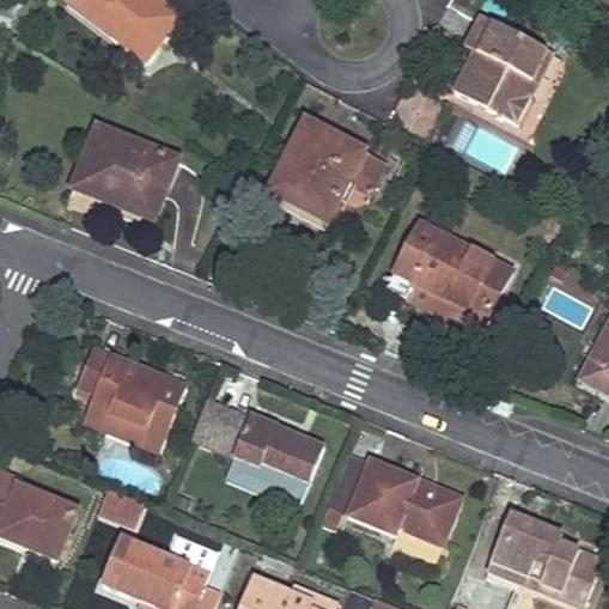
[(147,62),(181,18),(156,0),(71,0),(68,4),(147,62)]
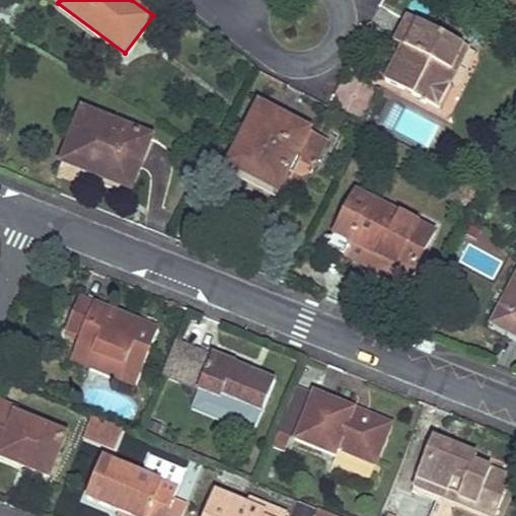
[(438,104),(451,80),(445,77),(463,43),(409,13),(394,41),(403,45),(386,77),(438,104)]
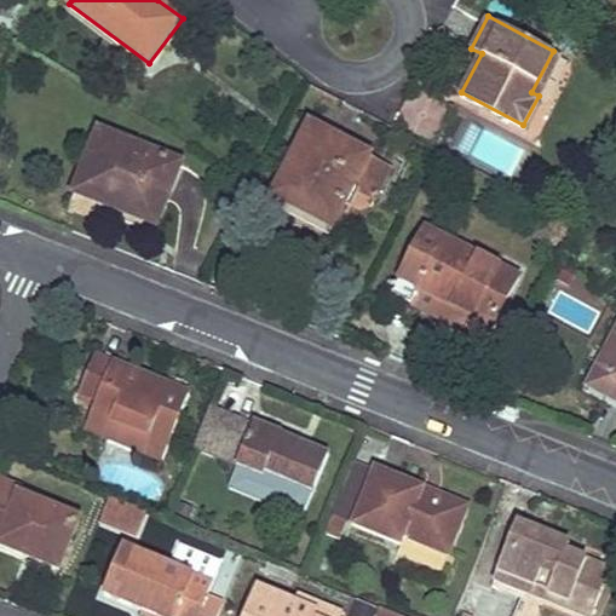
[(391,165),(312,122),(275,193),(333,223),(352,186),(358,174),(380,186),(391,165)]
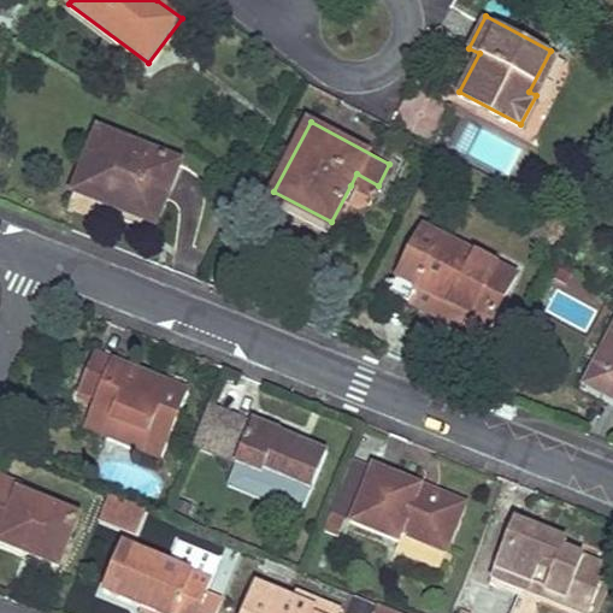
[(75,190),(115,207),(154,223),(180,163),(100,130),(75,190)]
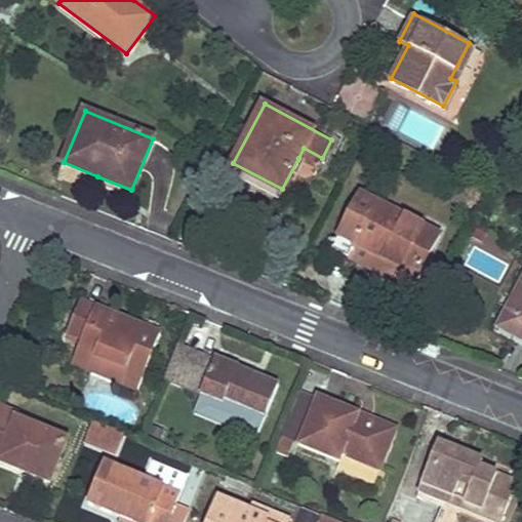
[(316,168),(322,158),(304,148),(298,158),(316,168)]
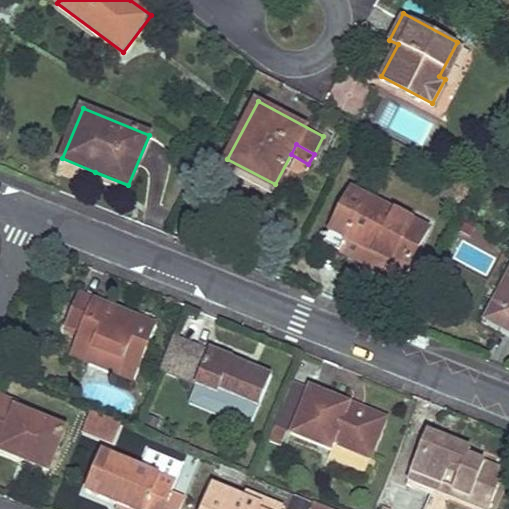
[(324,242),(340,250),(347,236),(407,267),(428,226),(353,187),(324,242)]
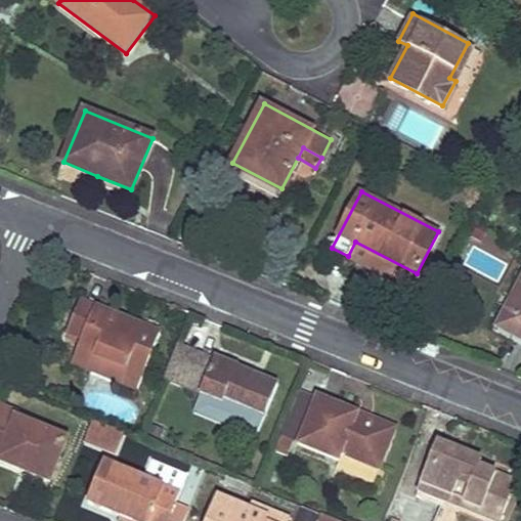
[(417,273),(355,242),(348,256),(409,287),(417,273)]
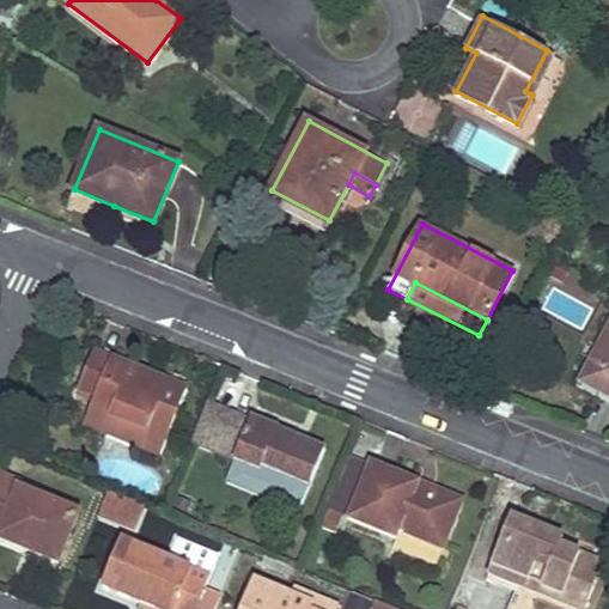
[(608,321),(579,378),(608,393),(608,321)]
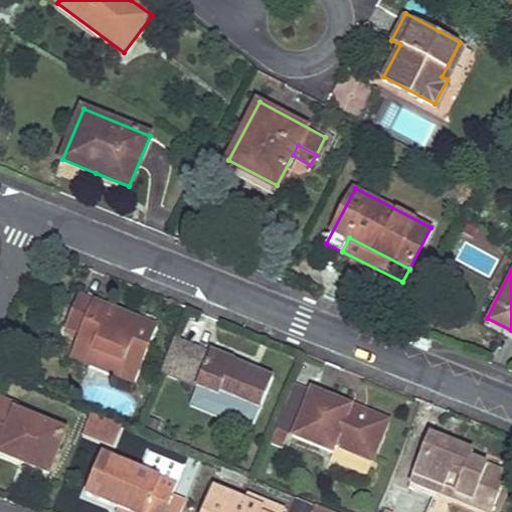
[(101,353),(99,360),(96,367),(132,382),(154,328),(76,296),(63,326),(78,332),(74,342),(101,353)]
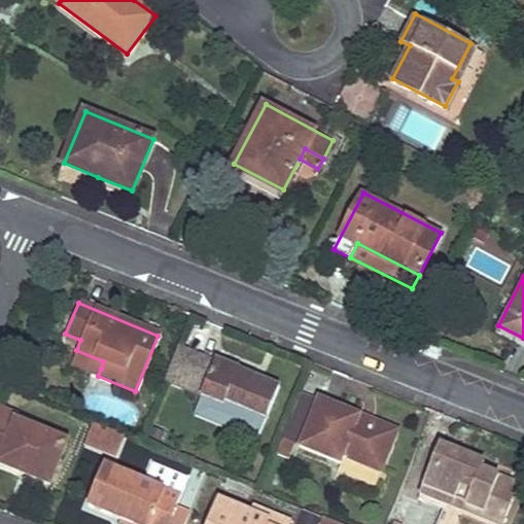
[(181,386),(194,355),(176,347),(163,379),(181,386)]
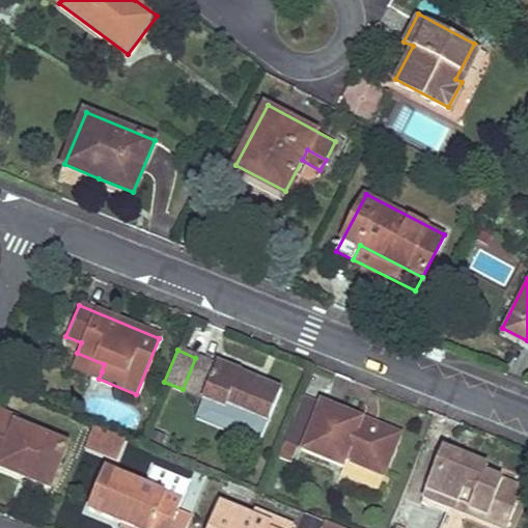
[(77,353),(71,367),(99,379),(102,371),(104,364),(77,353)]
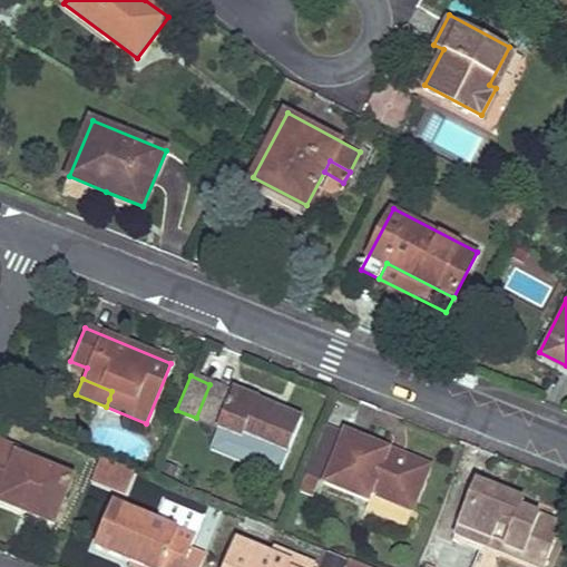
[(258,440),(263,442),(285,452),(300,417),(231,388),(228,392),(209,384),(196,418),(214,426),(213,429),(238,439),(241,433),(258,440)]
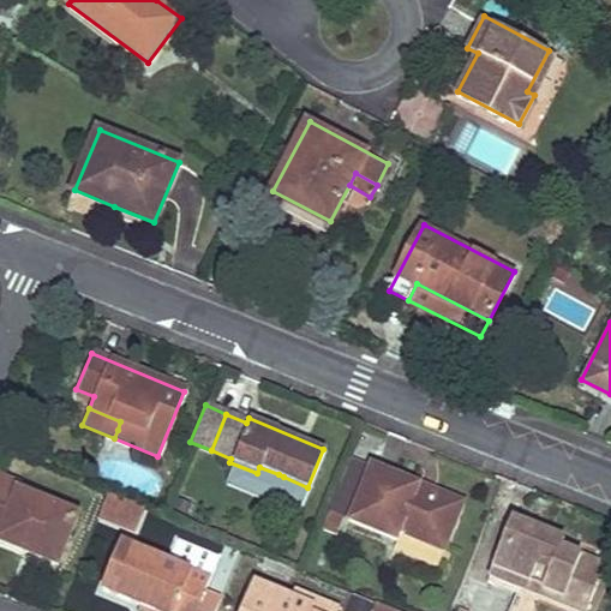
[(461,499),(372,462),(349,517),(396,537),(399,529),(442,546),(461,499)]
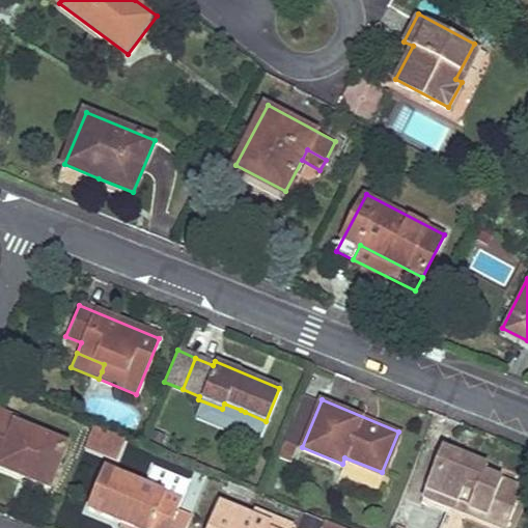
[(219,418),(234,424),(241,410),(224,404),(222,409),(219,418)]
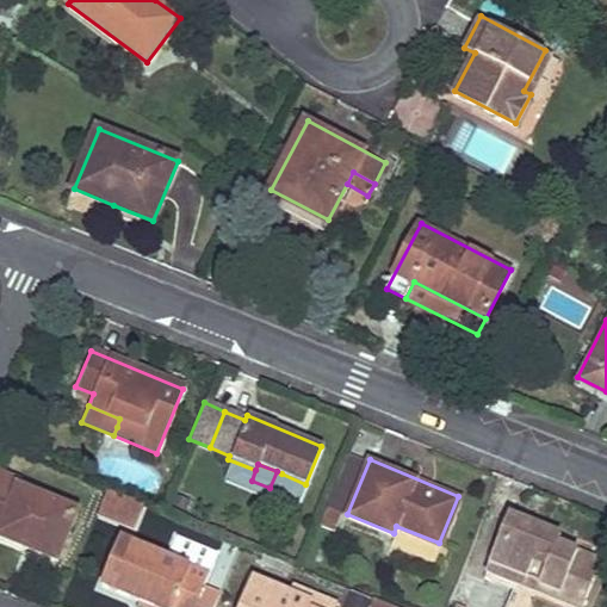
[(23,479),(0,470),(0,516),(5,519),(0,531),(0,533),(60,559),(81,507),(22,483),(23,479)]
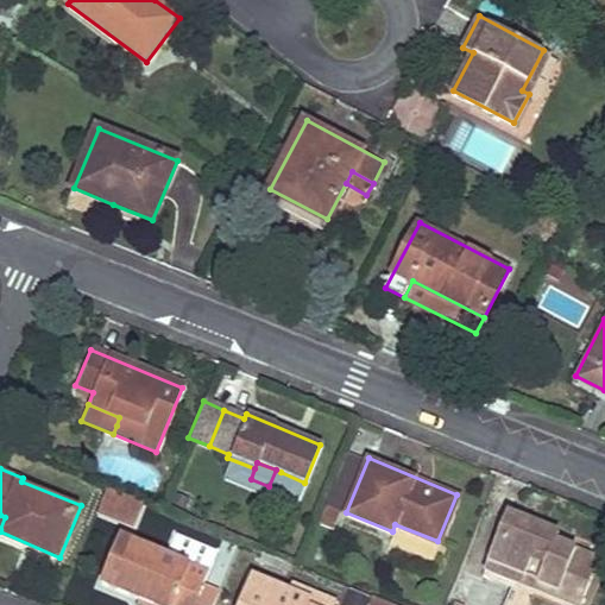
[(140,499),(107,486),(98,508),(132,522),(140,499)]
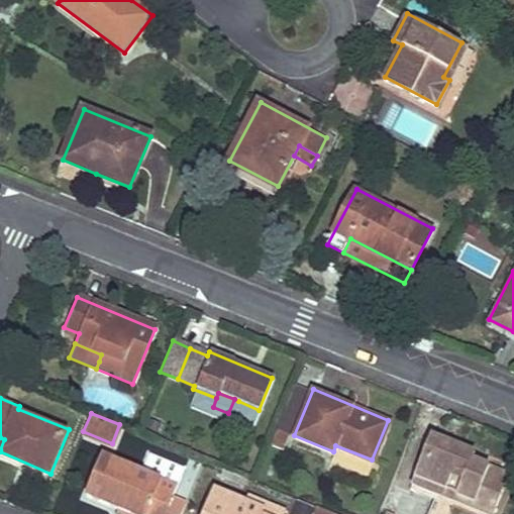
[(490,512),(506,474),(470,458),(472,453),(428,435),(413,473),(457,491),(454,497),(490,512)]
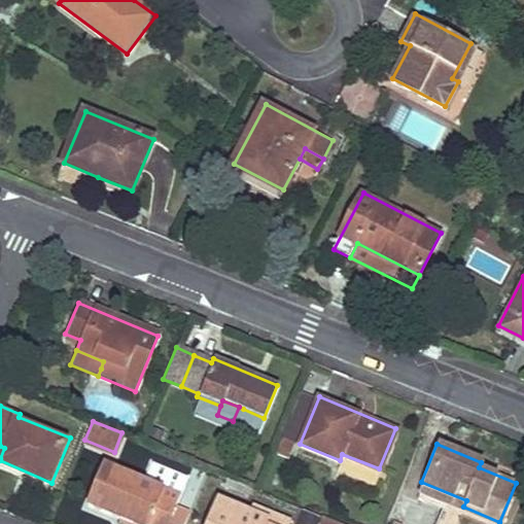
[(186,473),(151,458),(145,475),(105,459),(88,502),(119,515),(142,523),(165,523),(174,503),(186,473)]
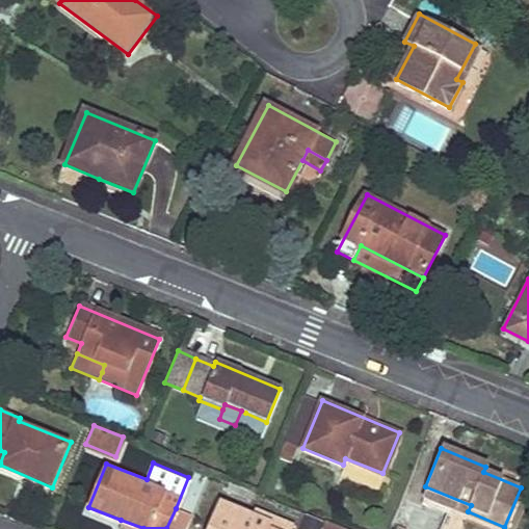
[(252,513),(220,501),(209,528),(272,528),(268,527),(270,522),(252,513)]
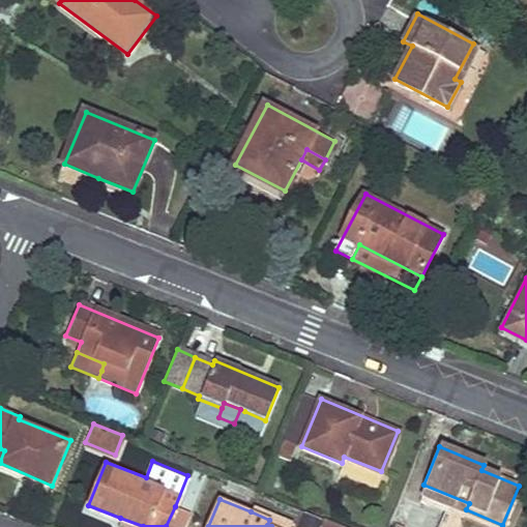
[(291,526),(294,521),(254,504),(251,511),(269,520),(267,525),(271,526),(291,526)]
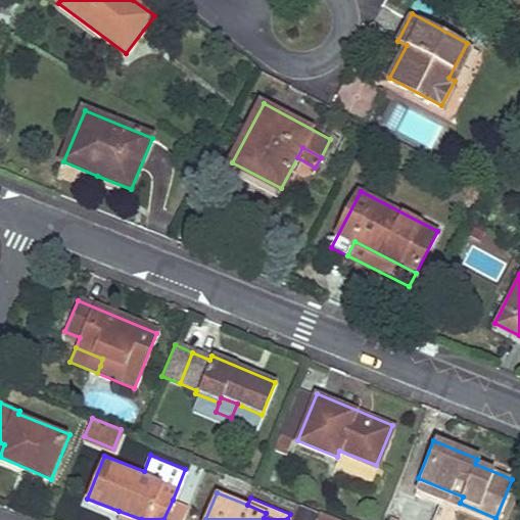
[(181,519),(187,506),(173,500),(163,519),(181,519)]
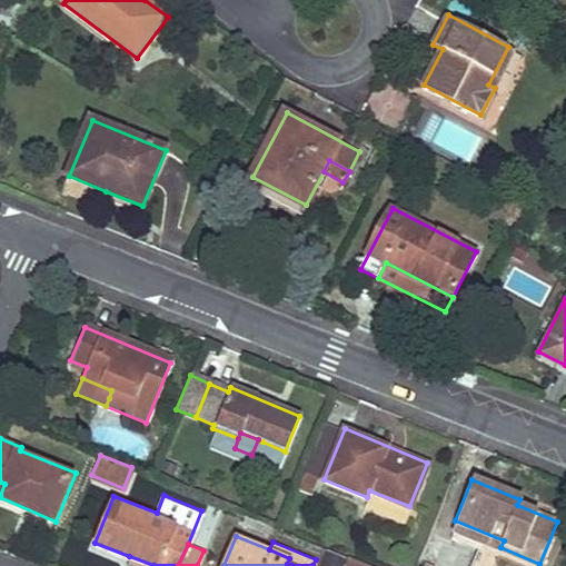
[(490,565),(495,553),(472,544),(464,565),(490,565)]
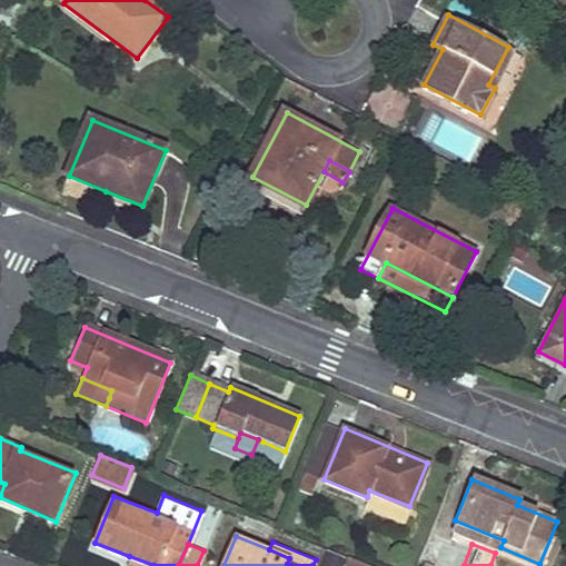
[(373,565),(346,555),(340,565),(373,565)]
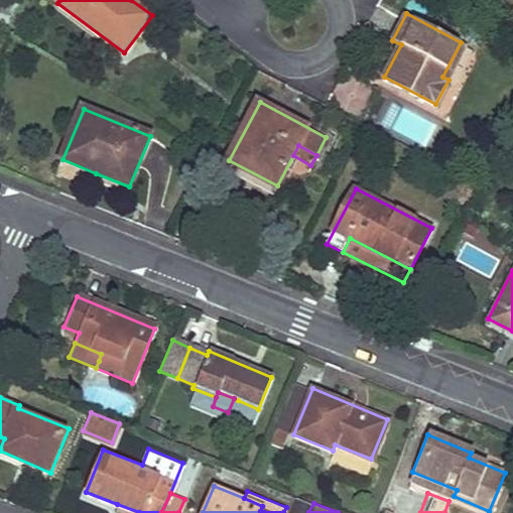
[(139,512),(117,504),(114,510),(122,512),(139,512)]
